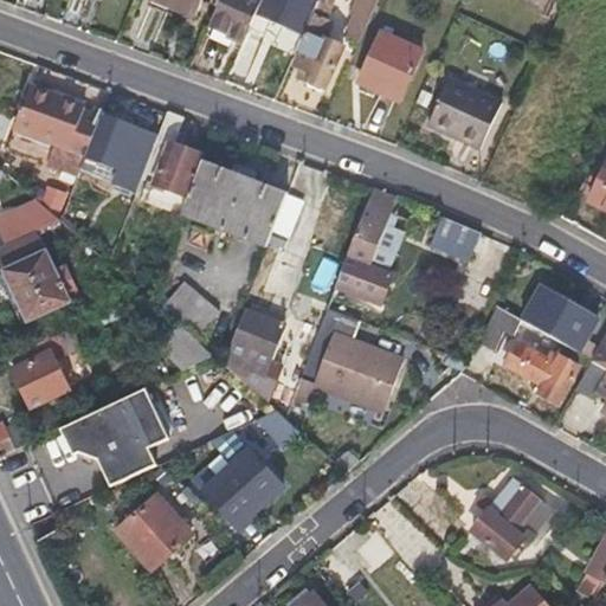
[(156,0),(195,15),(201,0),(156,0)]
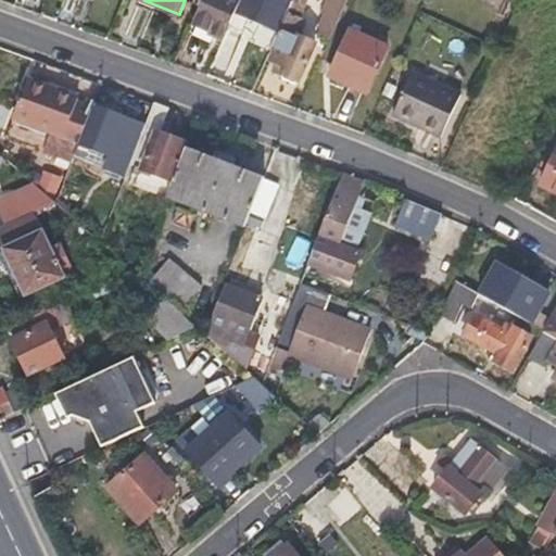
[(236,13),(240,0),(202,0),(191,25),(220,38),(227,22),(231,23),(236,13)]
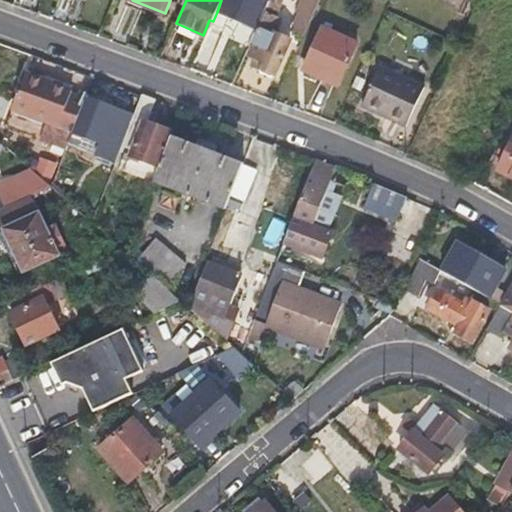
[(221,0),(217,12),(257,29),(264,12),(270,0),(269,0),(221,0)]
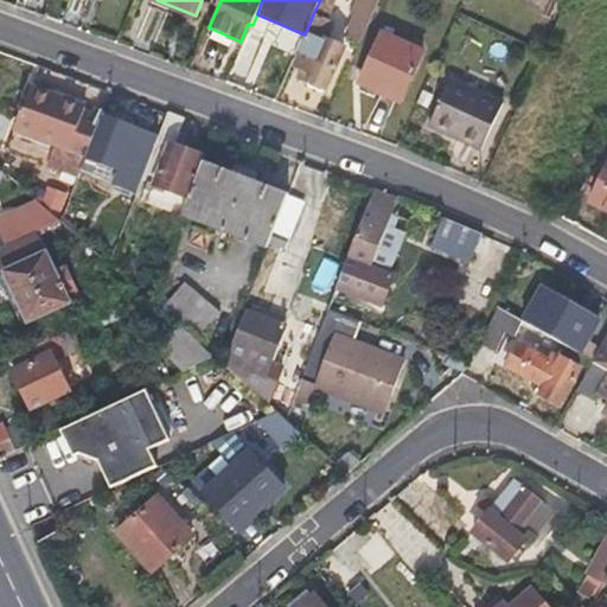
[(319,0),(320,0),(313,14),(324,19),(332,0),(319,0)]
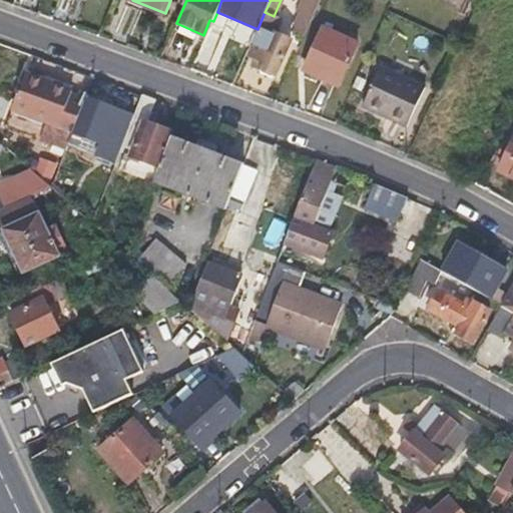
[(304,36),(320,0),(303,0),(298,12),(302,14),(294,32),(304,36)]
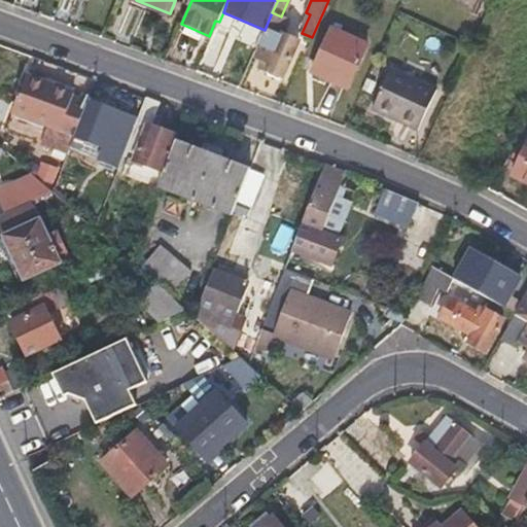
[(346,86),(365,43),(330,28),(311,70),(346,86)]
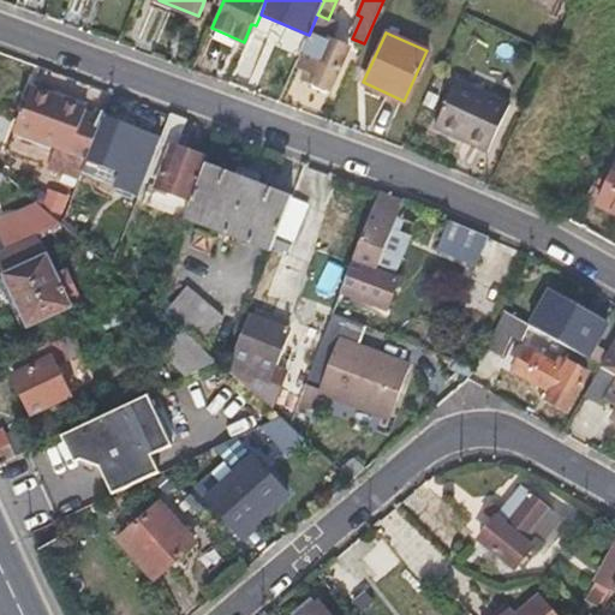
[(330,85),(346,49),(311,35),(299,61),(305,65),(304,70),(311,73),(310,78),(312,88),(321,90),(328,89),(330,85)]
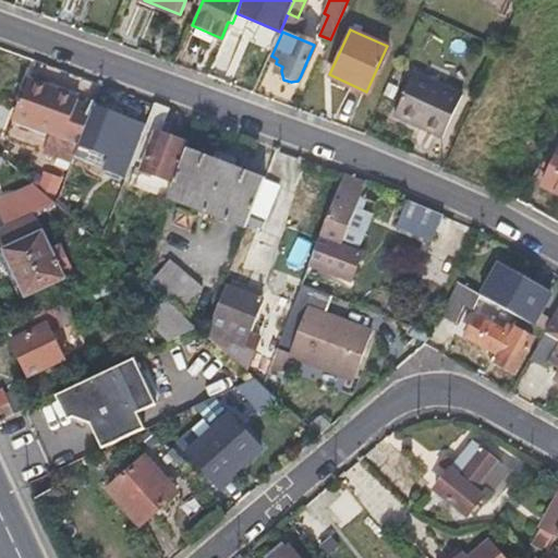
[(443,136),(462,94),(415,72),(396,114),(443,136)]
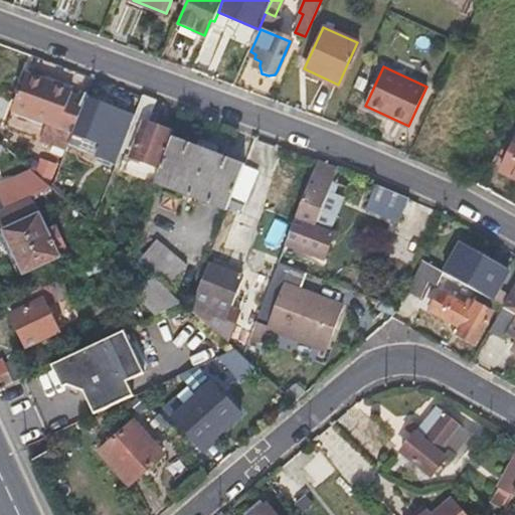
[(69,146),(87,101),(73,96),(73,94),(27,75),(14,110),(28,115),(47,123),(42,140),(48,143),(67,149),(69,146)]
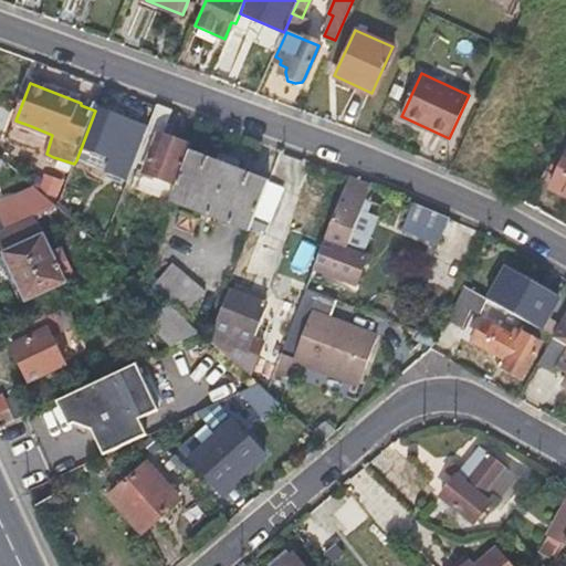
[(177,185),(190,150),(190,147),(164,136),(175,111),(158,105),(134,168),(138,169),(137,173),(137,175),(139,176),(143,176),(145,173),(177,185)]
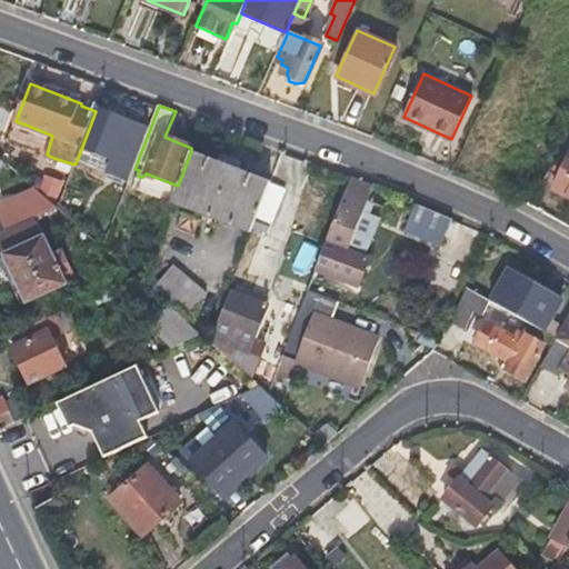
[(111,165),(128,121),(97,109),(96,111),(77,161),(86,165),(107,173),(111,165)]
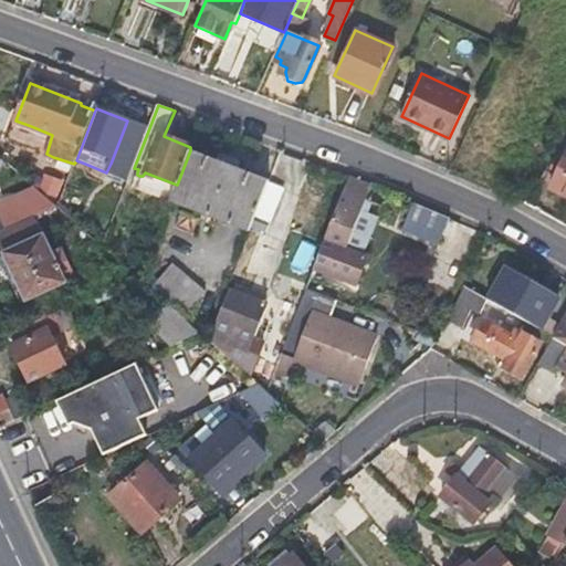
[(241,161),(220,154),(218,160),(190,150),(177,185),(170,202),(249,233),(251,228),(257,213),(269,181),(238,169),(241,161)]
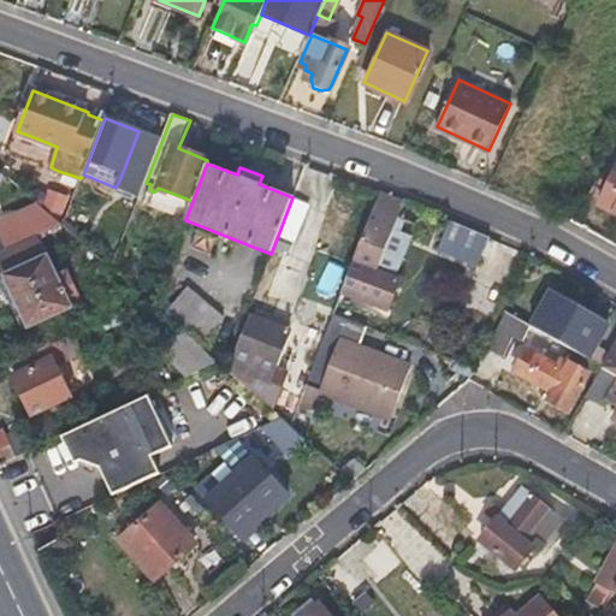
[(615,170),(600,202),(615,211),(615,170)]
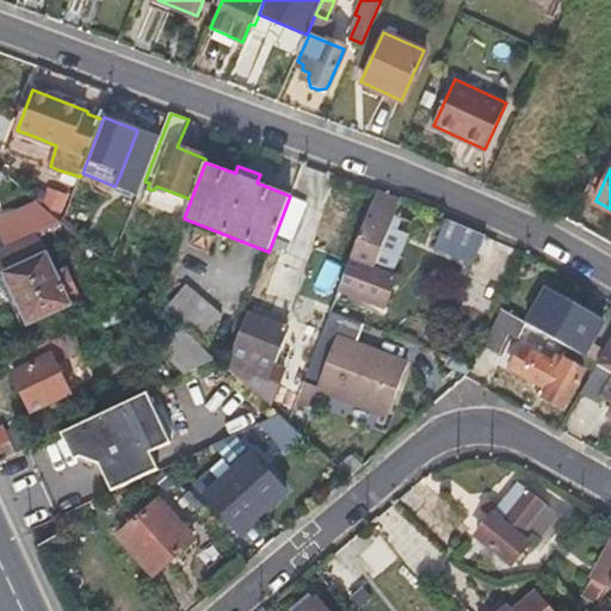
[(386,308),(397,279),(374,271),(401,201),(377,191),(366,216),(339,290),(386,308)]
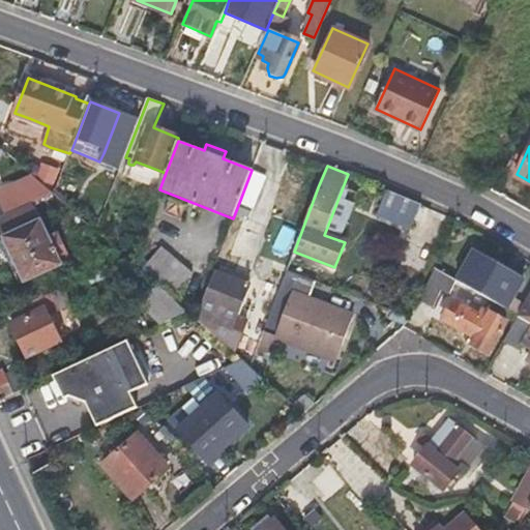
[(256,204),(266,175),(252,170),(240,200),(254,204),(256,204)]
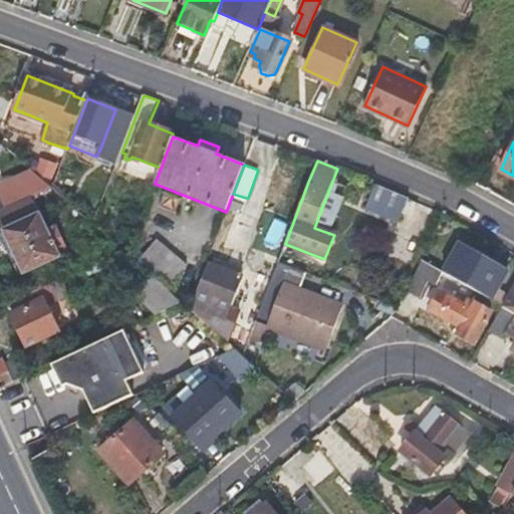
[(32,195),(44,189),(35,172),(0,188),(0,193),(6,207),(32,195)]
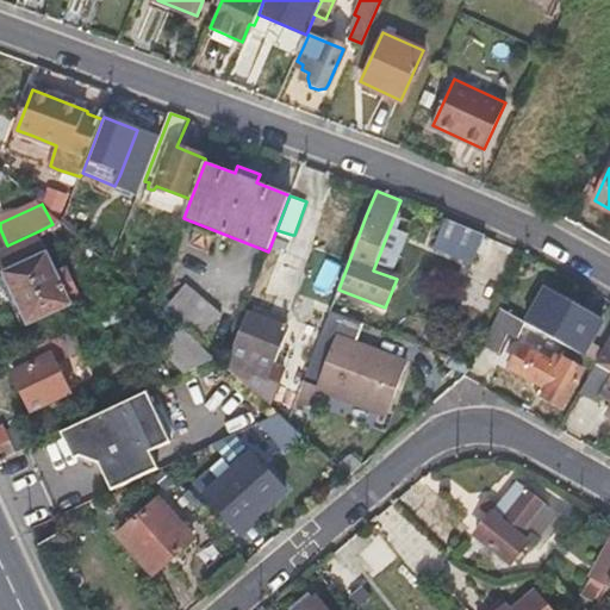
[(474,263),(484,236),(446,219),(435,248),(474,263)]
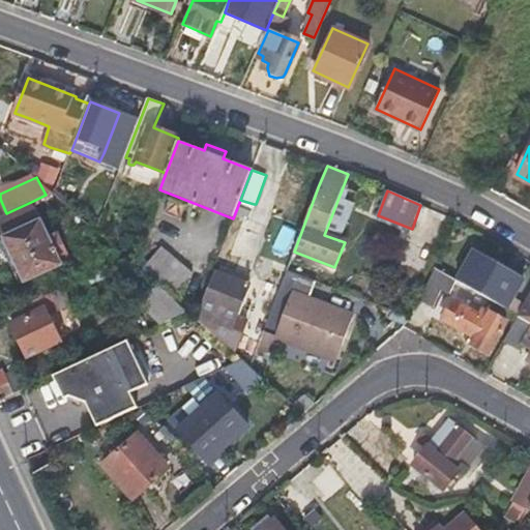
[(59,206),(54,195),(54,193),(51,192),(46,195),(33,201),(40,214),(59,206)]
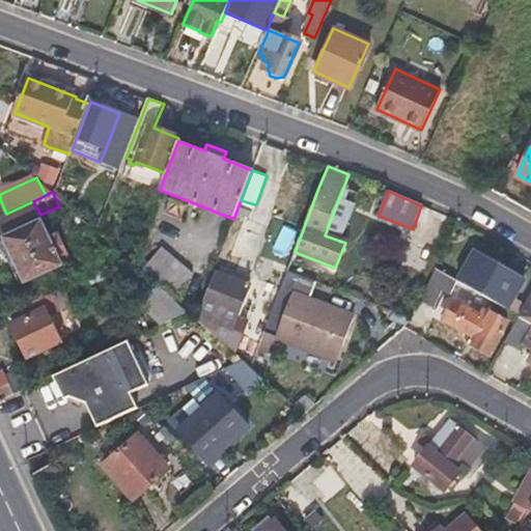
[(249,218),(254,204),(241,200),(235,214),(249,218)]
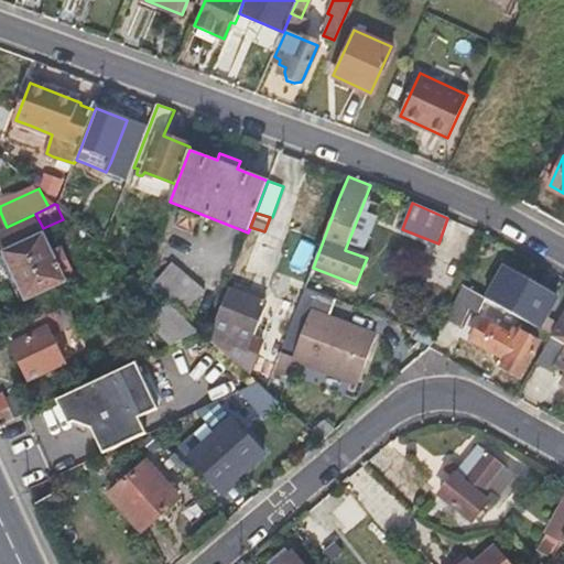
[(0,252),(0,255),(17,291),(22,302),(76,275),(63,245),(53,249),(43,228),(35,214),(7,227),(0,229),(0,237),(6,250),(0,252)]
